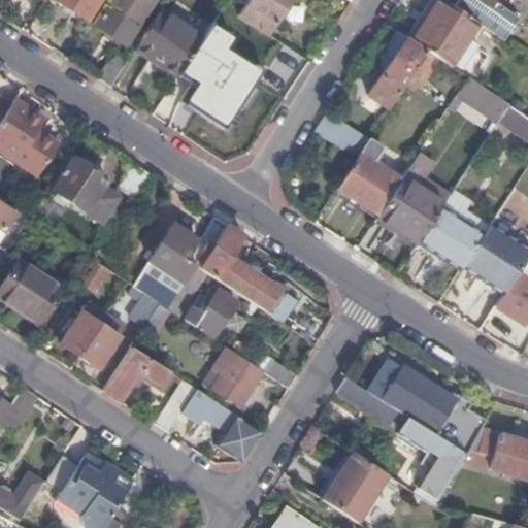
[(55,0),(88,21),(101,0),(55,0)]
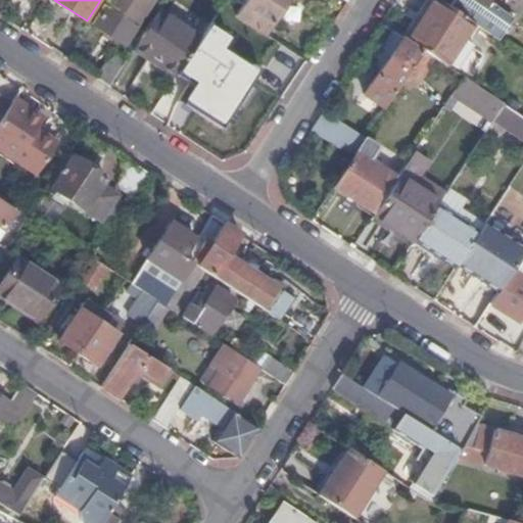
[(154,1),(152,0),(105,0),(90,24),(125,46),(154,1)]
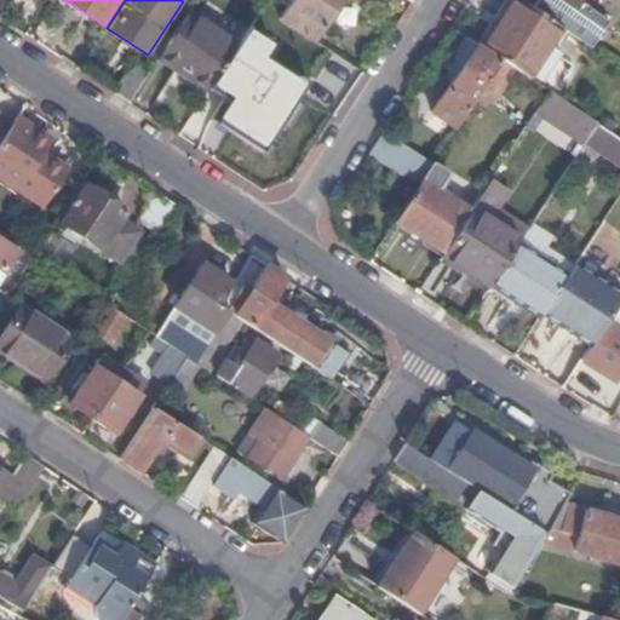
[(208,93),(193,115),(244,149),(315,41),(281,19),(291,5),(282,0),(268,0),(237,47),(208,93)]
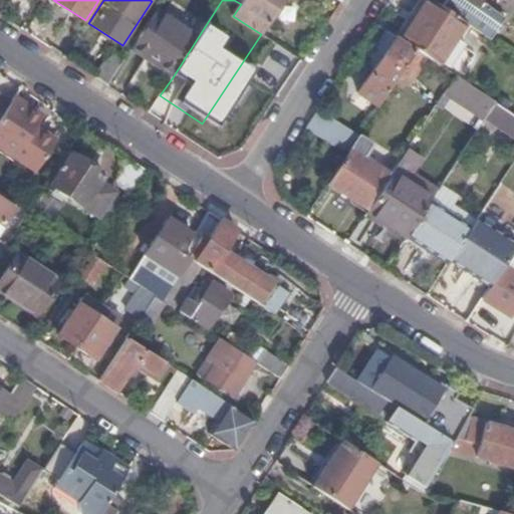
[(285,0),(243,0),(241,4),(233,16),(261,34),(262,35),(285,0)]
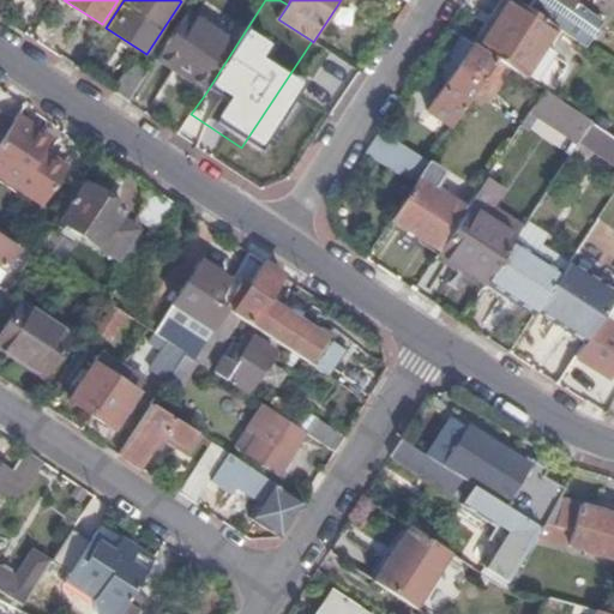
[(558,29),(513,0),(510,0),(479,48),(497,60),(510,70),(525,79),(558,29)]
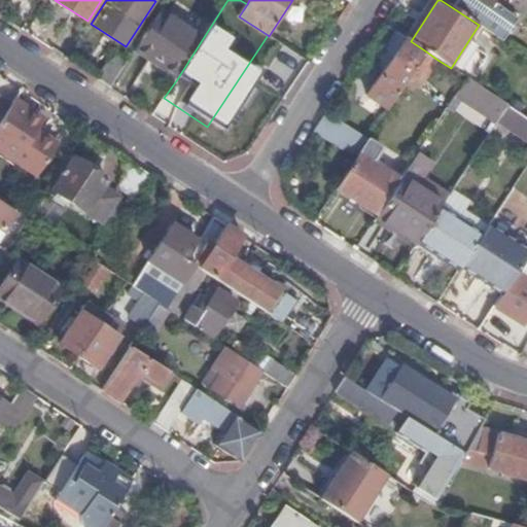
[(473,0),(490,11),(496,0),(473,0)]
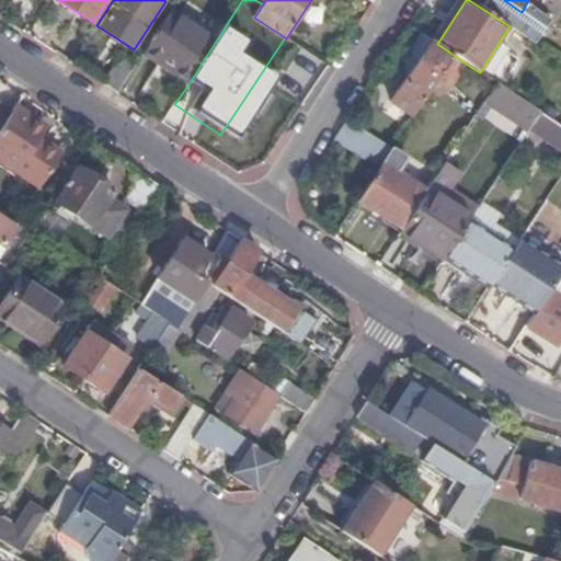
[(215,43),(169,13),(142,54),(189,84),(215,43)]
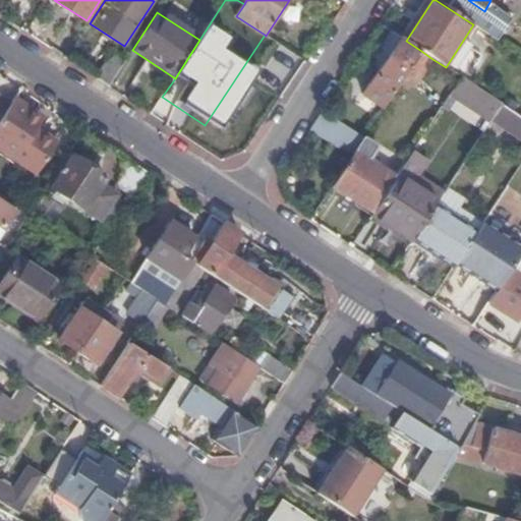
[(406,41),(402,39),(375,78),(395,92),(403,79),(421,51),(406,41)]
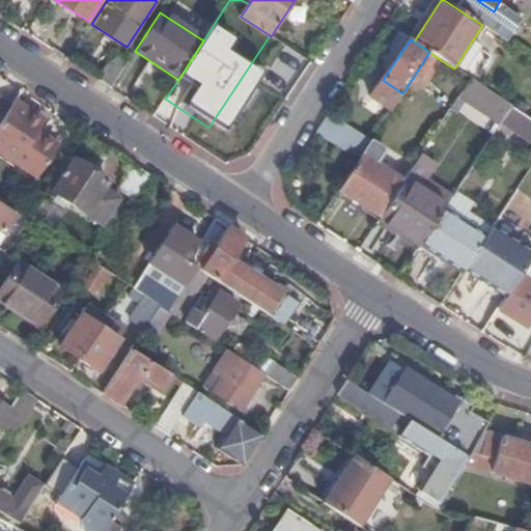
[(441,60),(429,52),(411,81),(422,89),(441,60)]
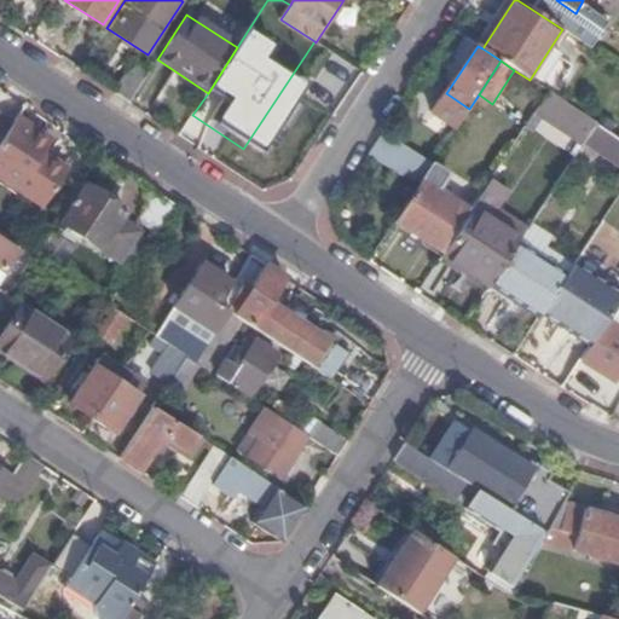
[(129,103),(146,75),(132,65),(114,93),(129,103)]
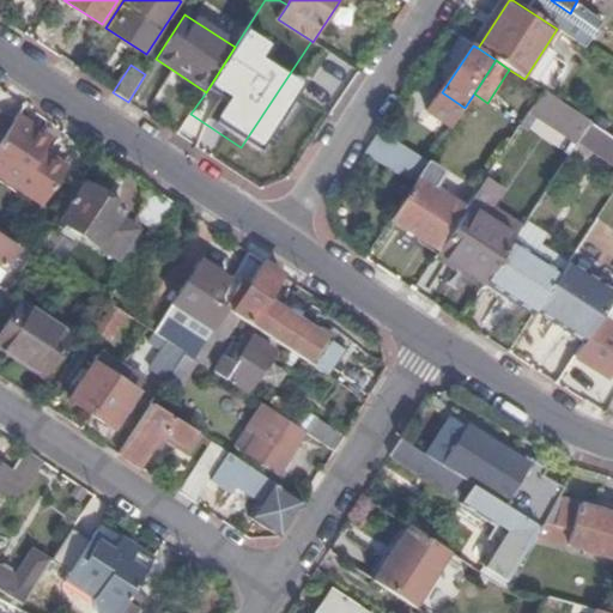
[(592,123),(571,110),(566,117),(557,111),(552,120),(539,110),(529,127),(560,146),(571,131),(582,138),(592,123)]
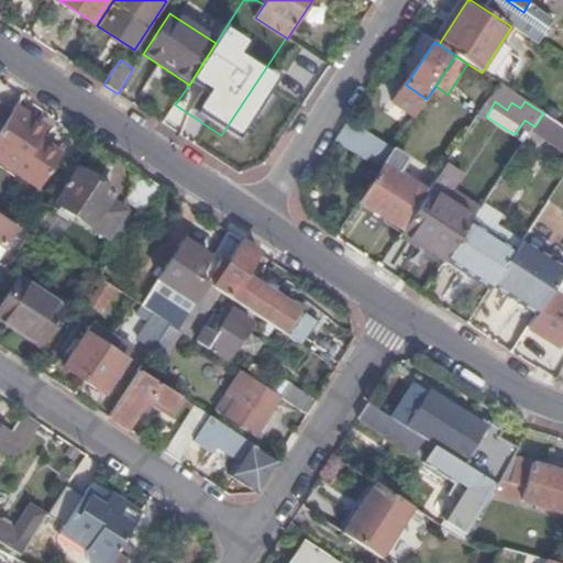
[(0,130),(11,114),(0,106),(0,130)]
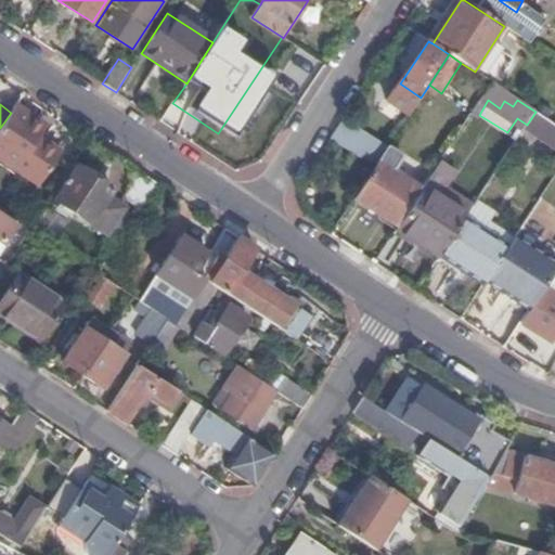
[(47,126),(15,105),(11,113),(0,128),(0,157),(40,184),(61,152),(39,138),(47,126)]
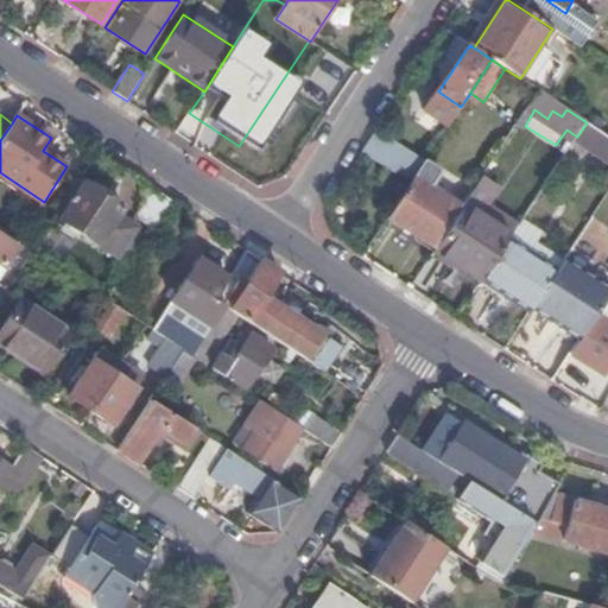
[(425,160),(378,130),(368,145),(387,157),(385,163),(412,181),(425,160)]
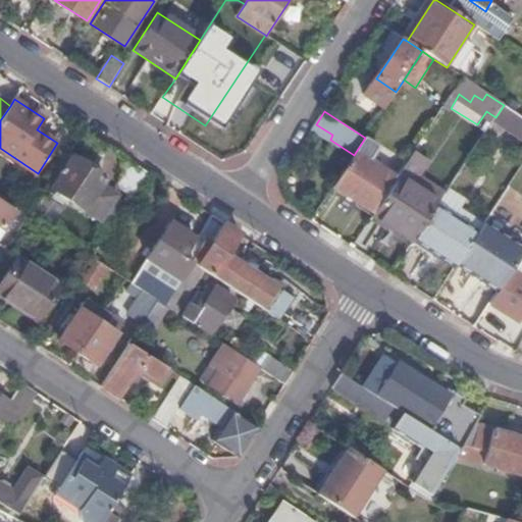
[(366,137),(365,138),(354,155),(333,186),(374,213),(397,179),(369,162),(379,146),(366,137)]
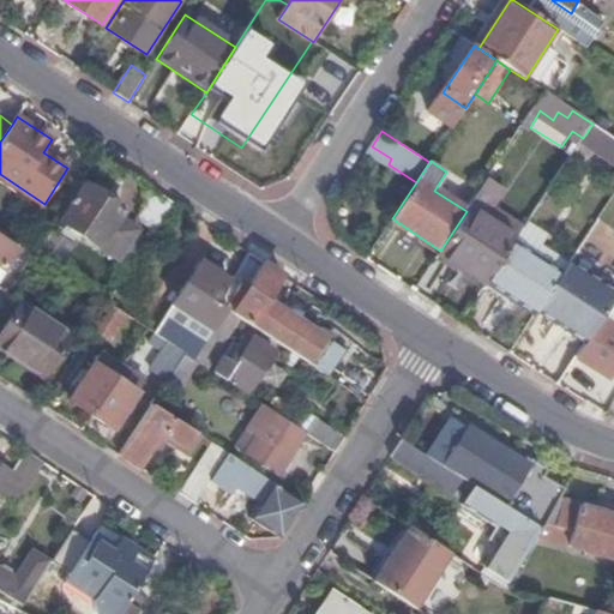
[(116,222),(119,217),(124,210),(85,184),(61,221),(118,258),(137,229),(124,221),(121,226),(116,222)]
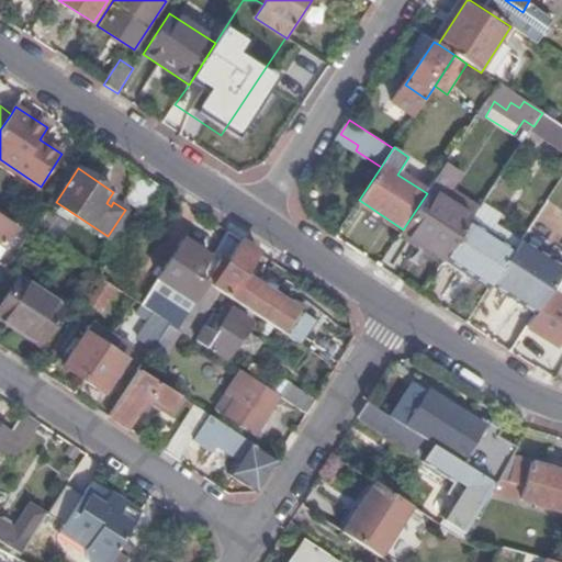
[(160,186),(147,177),(130,203),(143,212),(159,186),(160,186)]
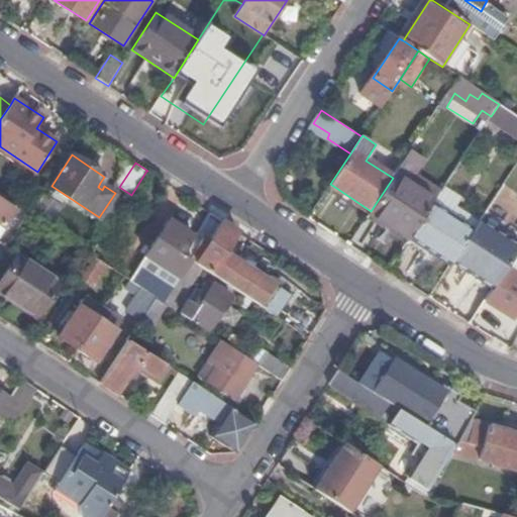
[(434,202),(395,175),(393,178),(371,211),(370,213),(410,239),(411,237),(433,203),(434,202)]
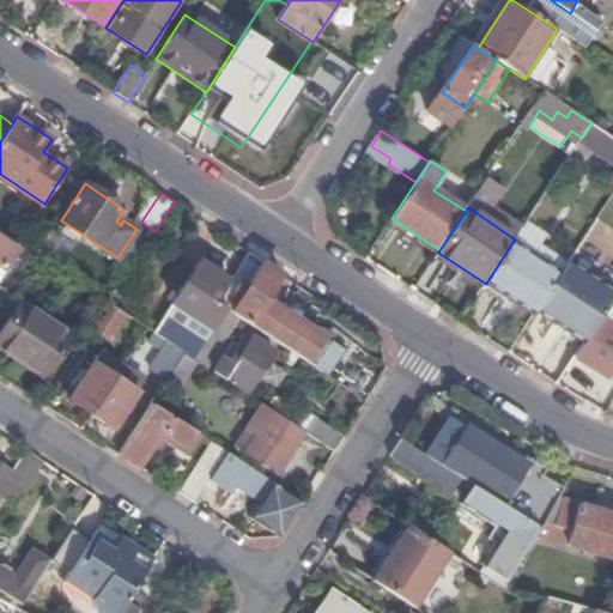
[(610,278),(612,271),(612,230),(593,219),(572,256),(610,278)]
